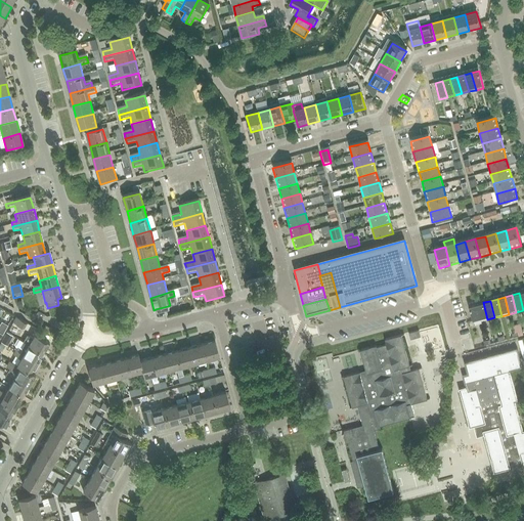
[(481,321),(487,319),(483,302),(476,304),(481,321)]
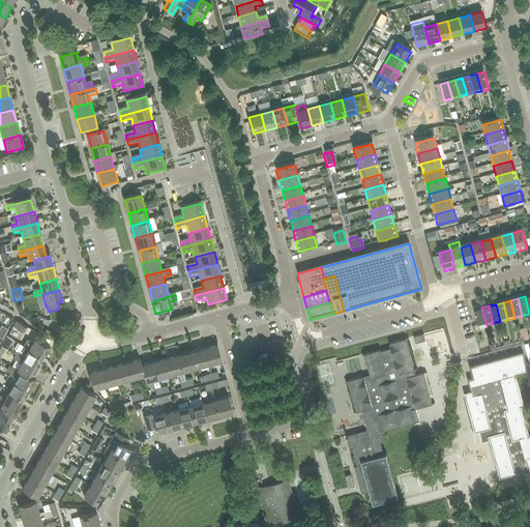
[(478,327),(487,325),(481,308),(474,310),(478,327)]
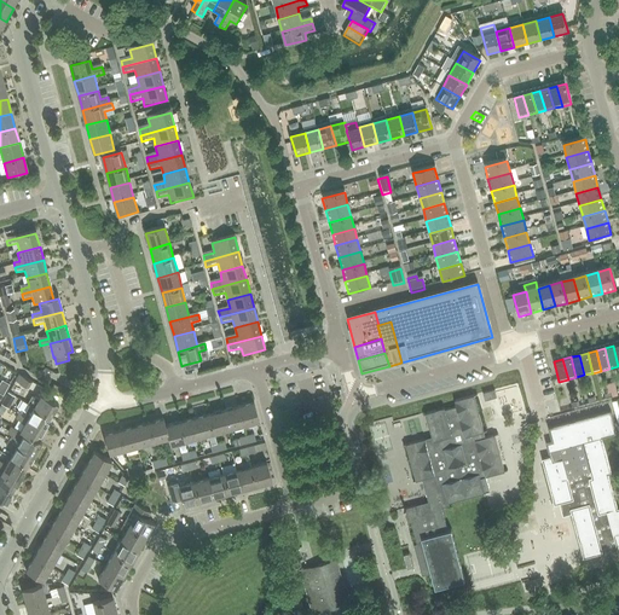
[(186,372),(201,369),(198,361),(184,365),(186,372)]
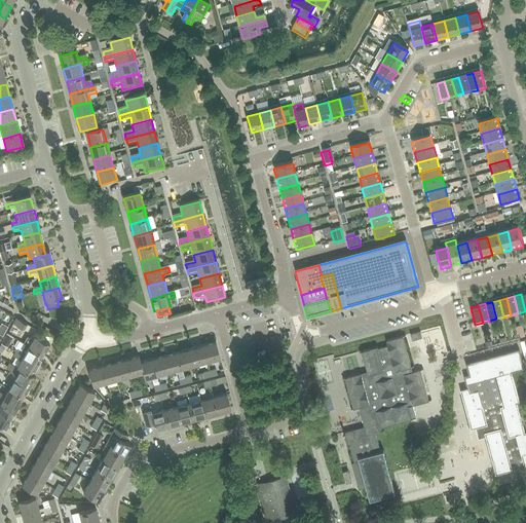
[(24,333),(27,327),(15,321),(12,327),(24,333)]
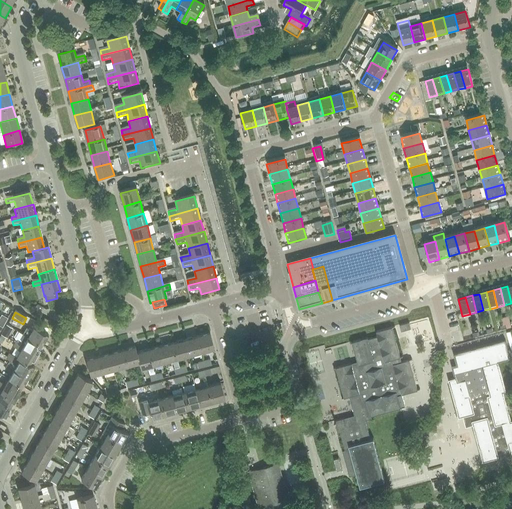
[(48,329),(50,325),(44,321),(41,325),(48,329)]
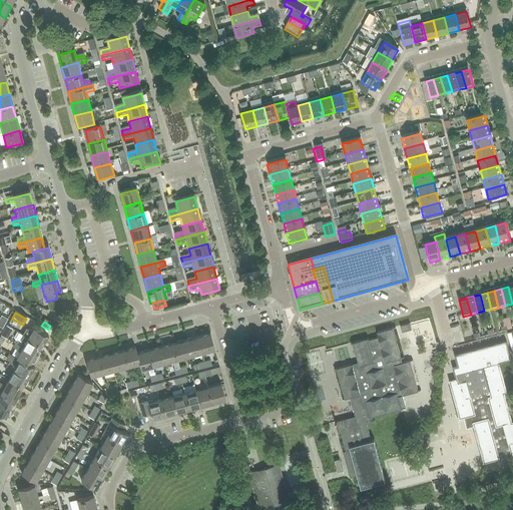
[(419,349),(430,346),(424,322),(412,325),(419,349)]
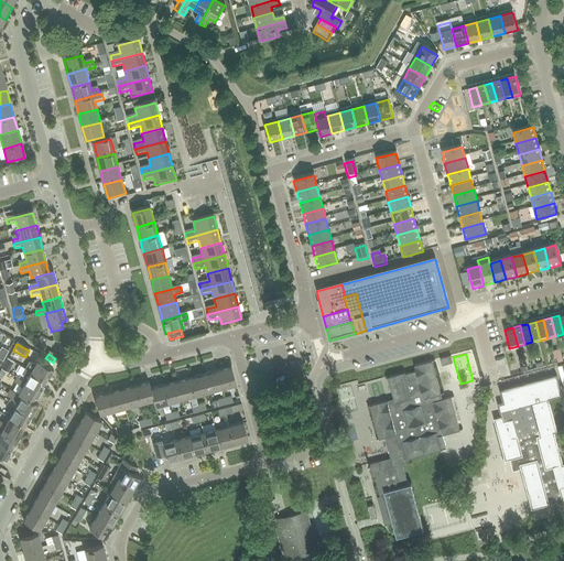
[(453,365),(451,358),(440,362),(442,368),(453,365)]
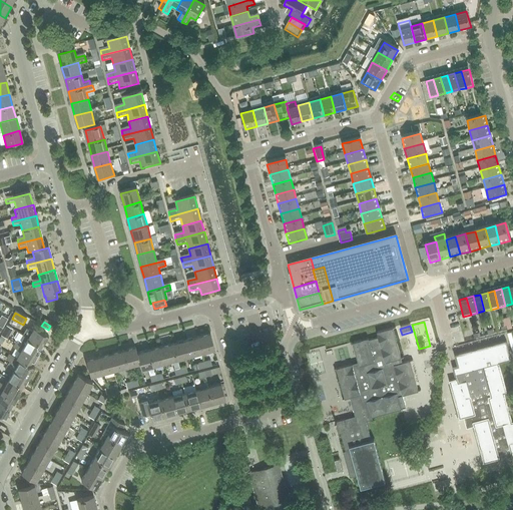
[(24,339),(42,349),(48,339),(33,330),(31,334),(26,331),(22,338),(24,339)]
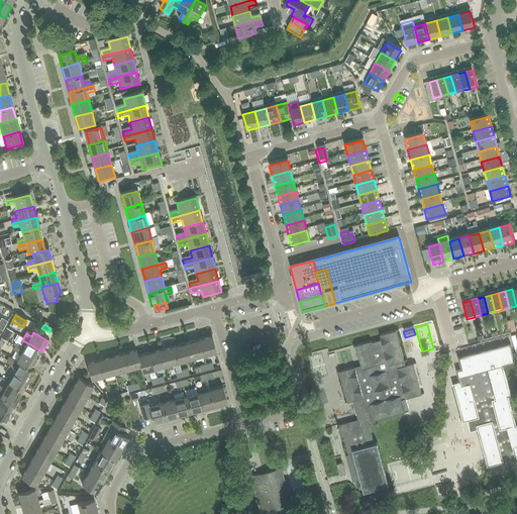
[(403,364),(404,364),(396,333),(380,337),(382,342),(372,344),(372,343),(355,347),(360,368),(339,373),(347,404),(353,402),(354,405),(358,424),(349,426),(348,424),(338,427),(340,437),(341,439),(344,439),(348,456),(346,457),(352,483),(360,481),(364,493),(389,487),(377,444),(375,445),(370,426),(376,424),(375,421),(405,413),(409,412),(406,401),(421,396),(413,366),(404,368),(403,364)]
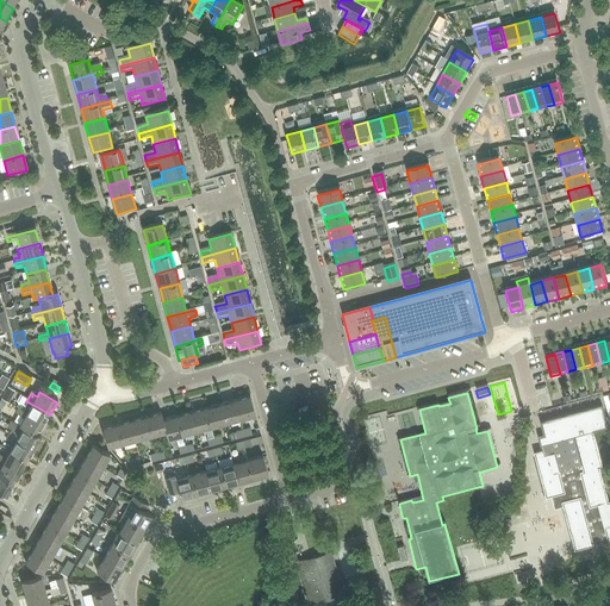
[(241,422),(255,418),(255,417),(250,399),(236,403),(241,422)]
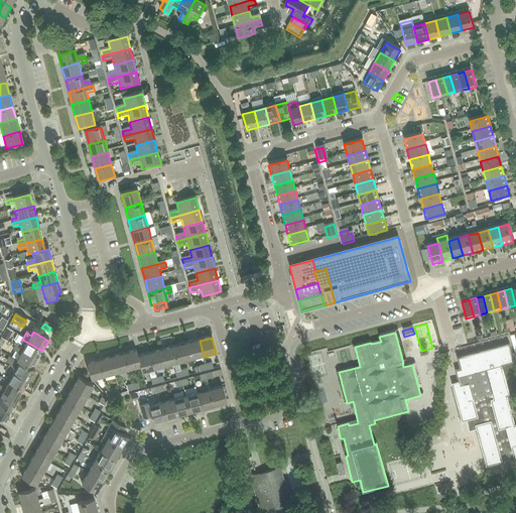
[(17,345),(15,348),(36,361),(42,351),(24,341),(21,347),(17,344),(17,345)]
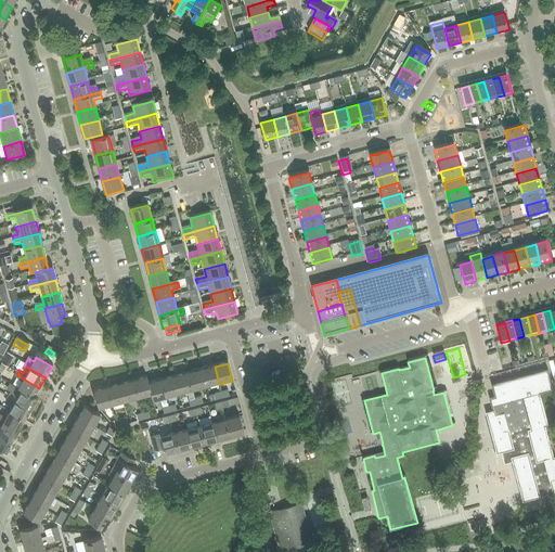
[(206,387),(219,384),(215,367),(201,370),(206,387)]
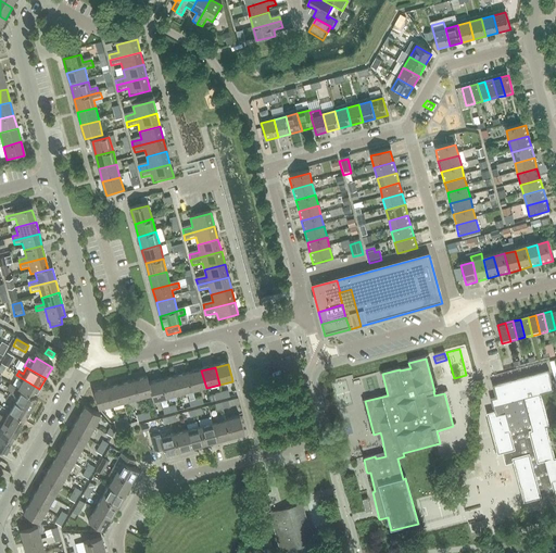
[(192,391),(206,388),(201,371),(188,375),(192,391)]
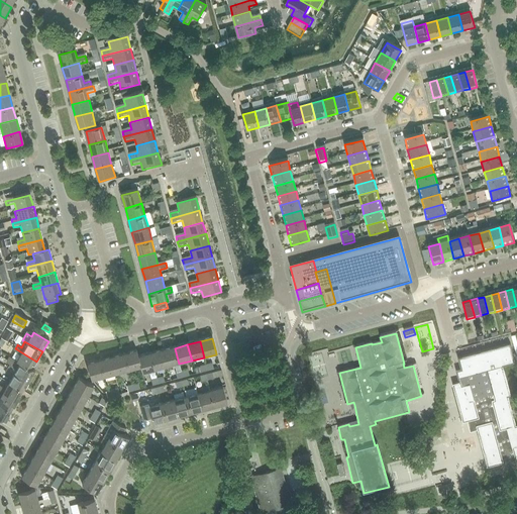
[(511,398),(503,368),(515,365),(510,345),(458,360),(461,372),(457,373),(460,384),(452,386),(463,424),(469,422),(471,433),(478,431),(488,469),(504,465),(503,460),(510,459),(510,463),(511,463),(512,464),(516,463),(516,464),(516,426),(516,427),(508,398),(511,398)]
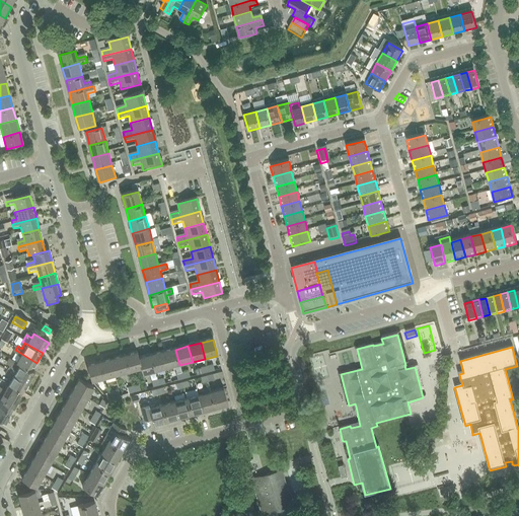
[(31,373),(36,363),(15,350),(13,354),(19,358),(16,364),(31,373)]
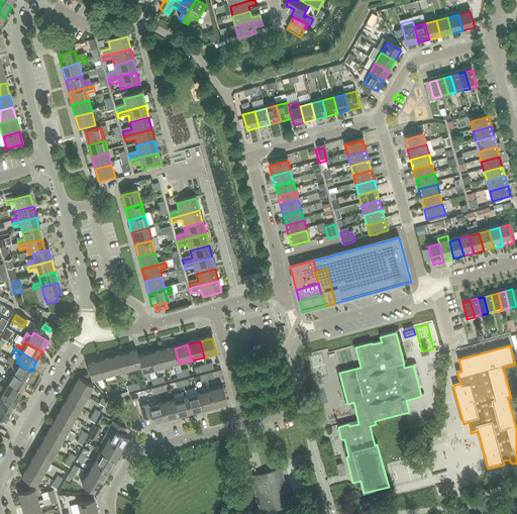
[(167,368),(179,364),(175,348),(163,351),(167,368)]
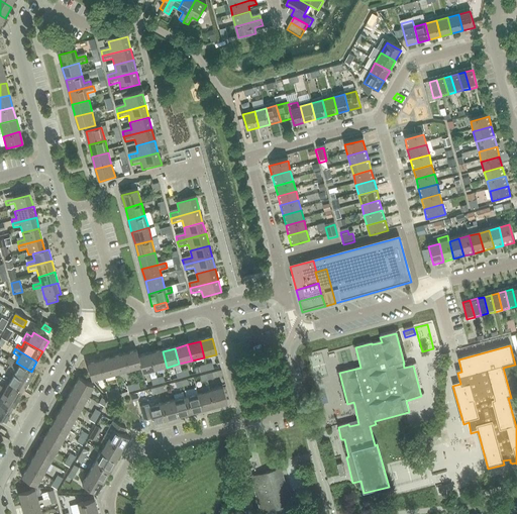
[(154,371),(167,368),(163,351),(150,354),(154,371)]
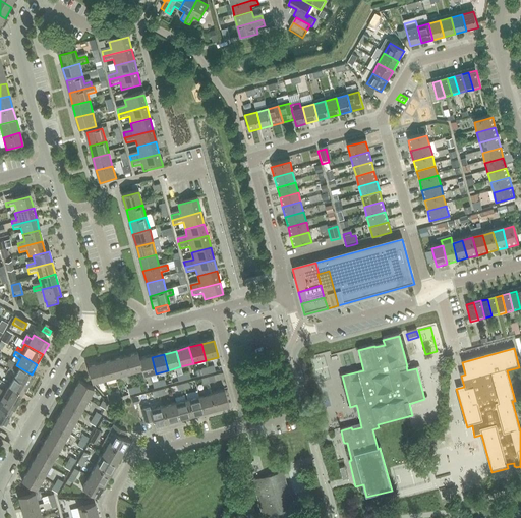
[(141,370),(139,361),(137,355),(125,358),(129,375),(141,370)]
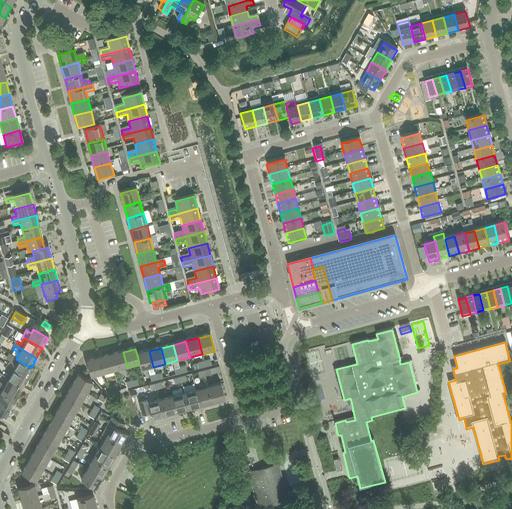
[(140,370),(153,367),(149,351),(137,355),(139,364),(140,370)]
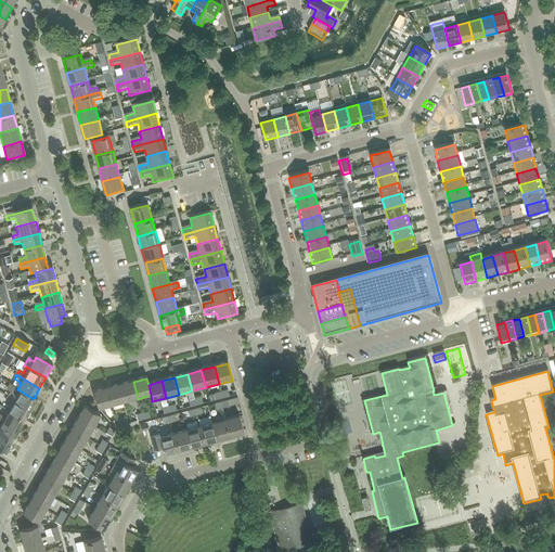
[(125,402),(138,399),(133,382),(120,385),(125,402)]
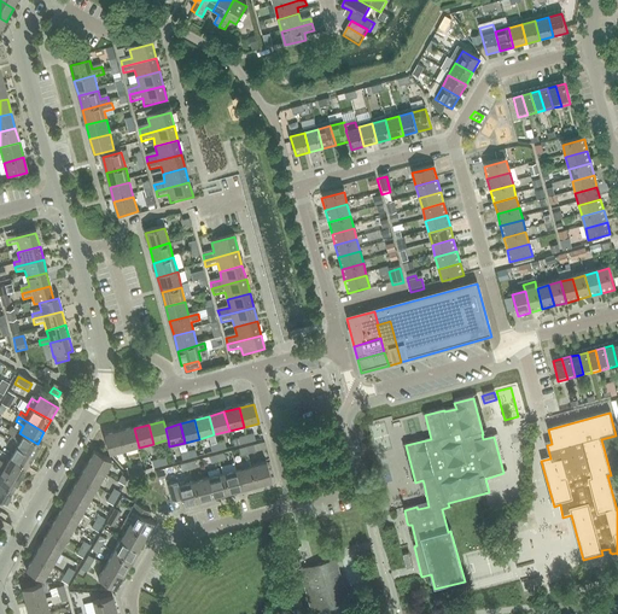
[(124,451),(139,448),(134,428),(120,433),(124,451)]
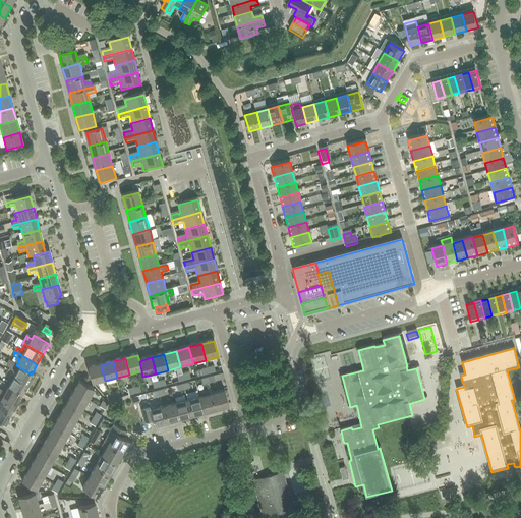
[(35,376),(32,375),(16,365),(12,371),(9,369),(7,373),(29,386),(35,376)]
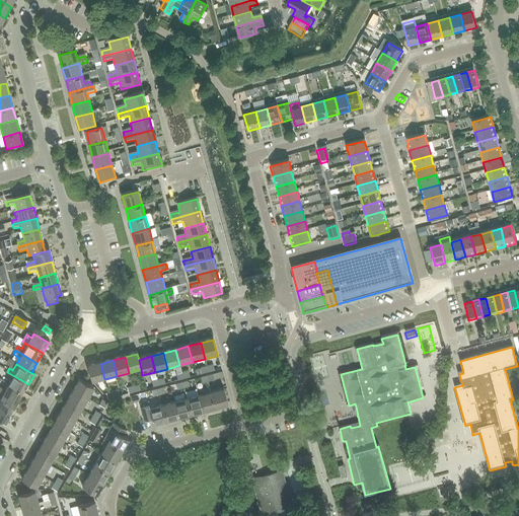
[(91,382),(104,379),(100,364),(87,367),(91,382)]
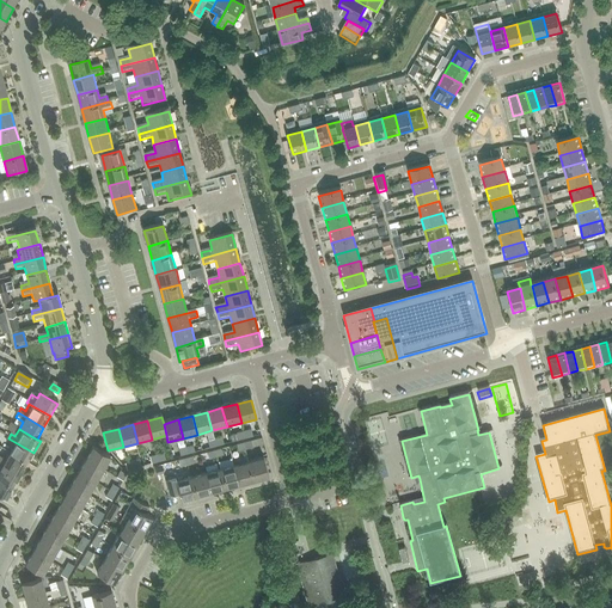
[(26,466),(34,453),(8,438),(6,443),(13,448),(10,455),(26,466)]
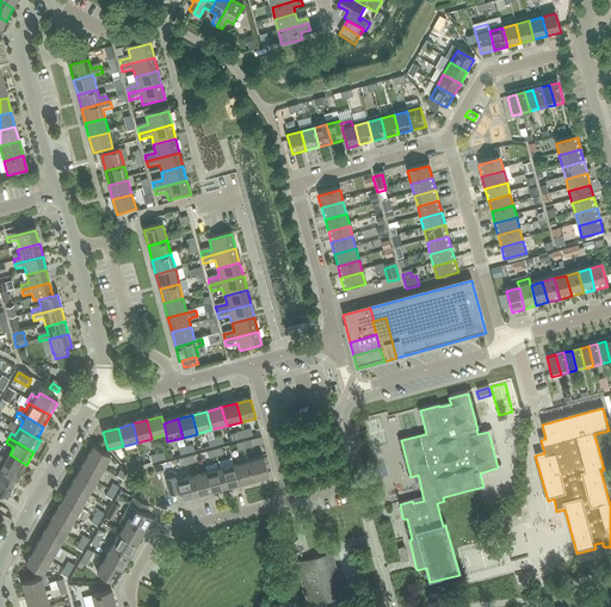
[(102,471),(110,458),(92,447),(85,462),(102,471)]
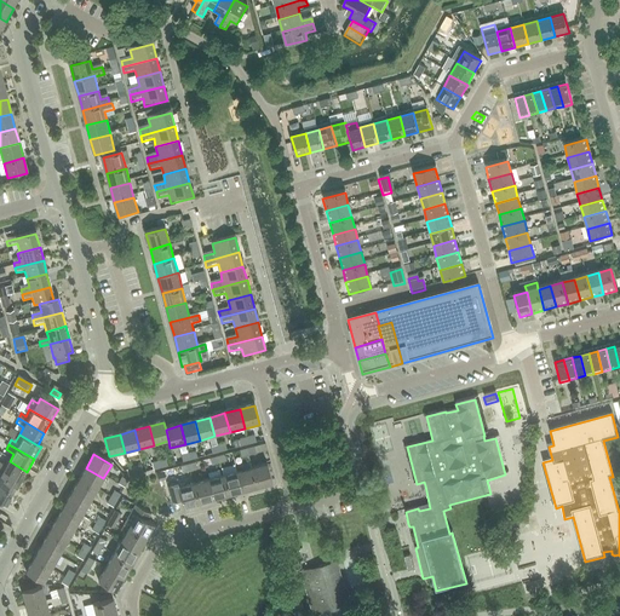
[(0,471),(19,483),(27,472),(10,461),(5,468),(0,465),(0,471)]
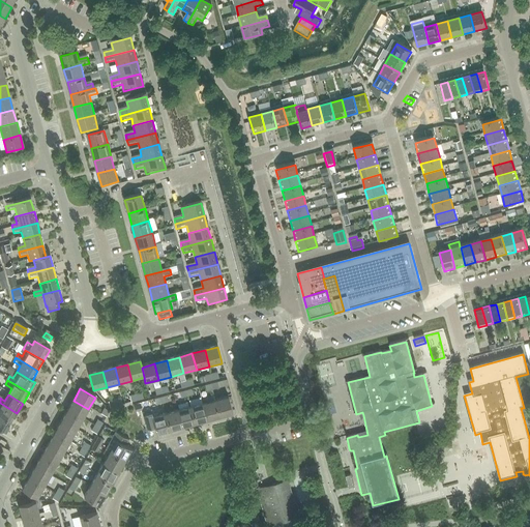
[(215,402),(219,418),(233,414),(228,399),(215,402)]
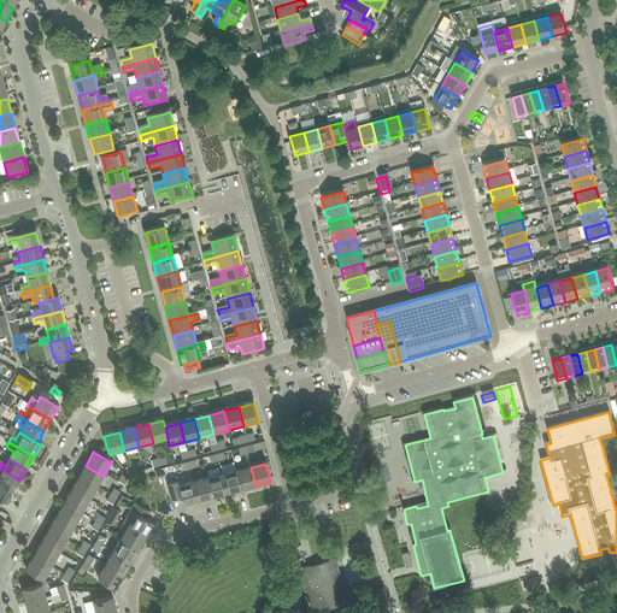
[(95,489),(103,476),(86,466),(78,479),(95,489)]
